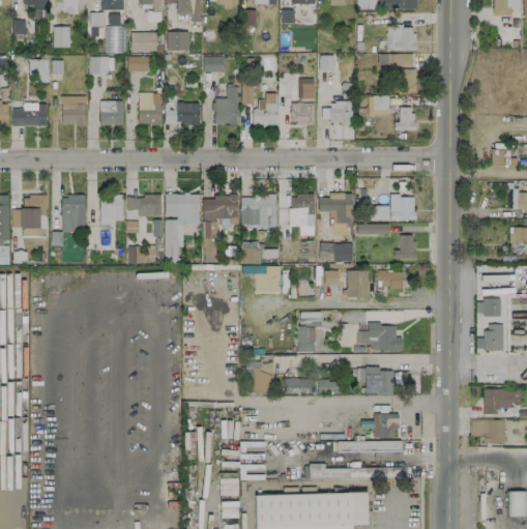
[(47,0),(24,0),(25,5),(35,5),(35,19),(48,19),(47,0)]
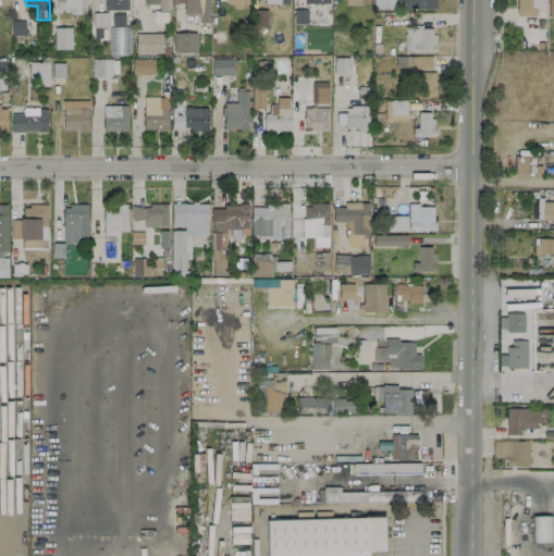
[(90,5),(89,0),(59,0),(59,13),(82,12),(82,5),(90,5)]
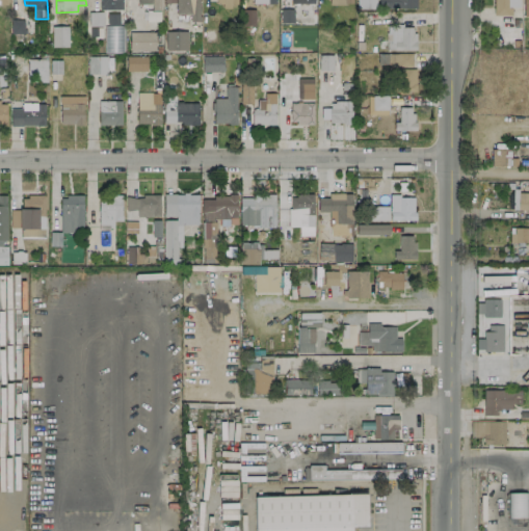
[(102,0),(102,10),(125,10),(125,0),(102,0)]
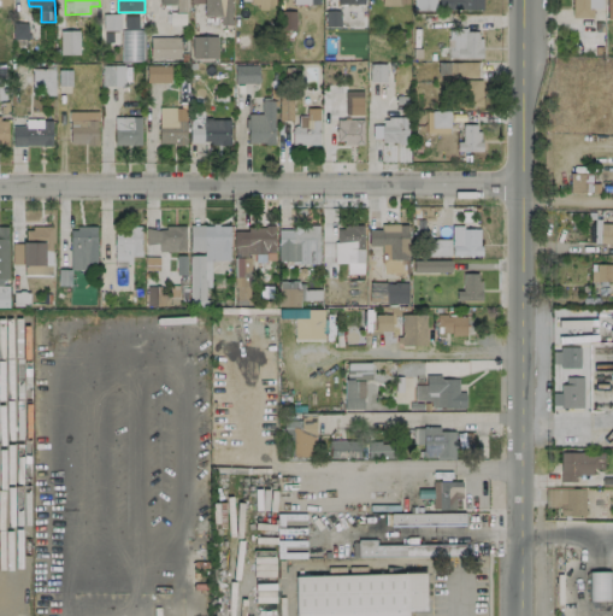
[(161,0),(163,5),(180,5),(180,12),(189,12),(188,0),(161,0)]
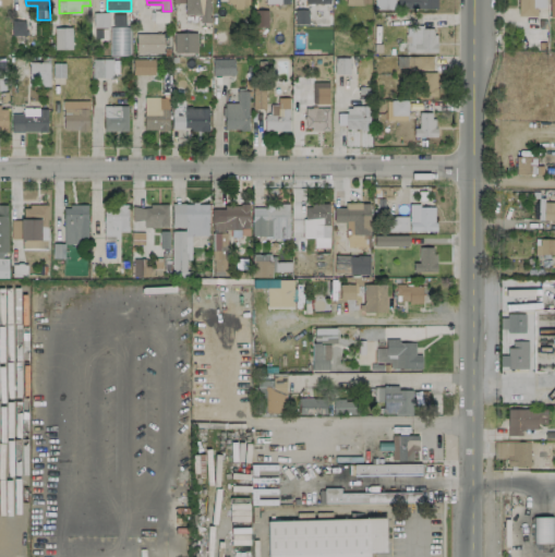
[(212,0),(186,0),(188,15),(202,15),(202,23),(213,23),(212,0)]
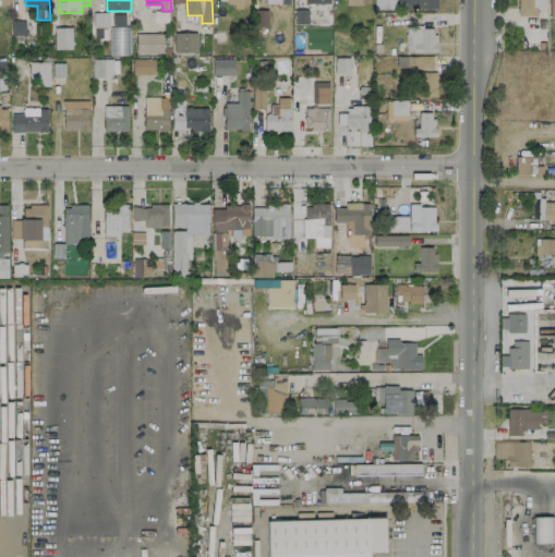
[(397,9),(397,0),(378,0),(379,10),(397,9)]
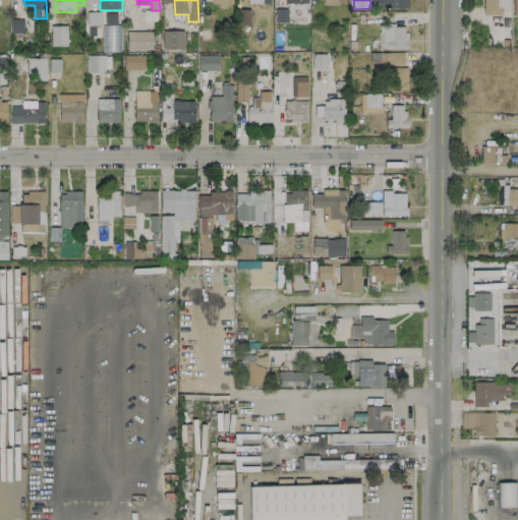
[(408,0),(372,0),(372,9),(409,10),(408,0)]
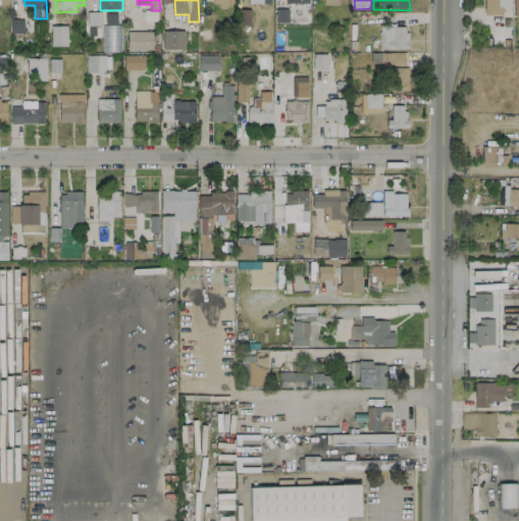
[(486,0),(487,15),(504,15),(504,7),(513,7),(512,0),(486,0)]
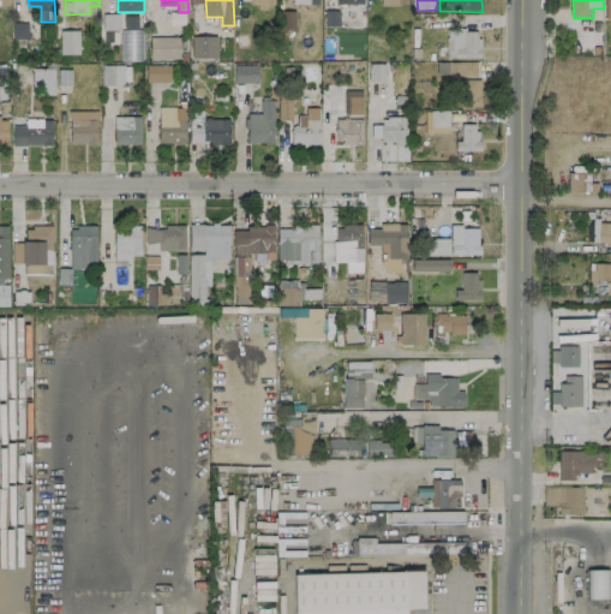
[(298,31),(298,12),(282,12),(282,31),(298,31)]
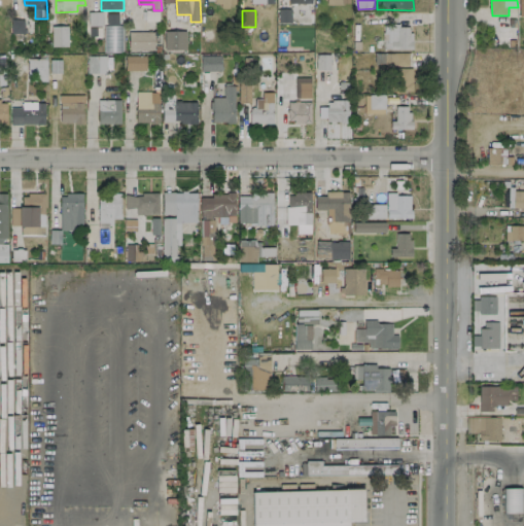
[(26,34),(26,21),(13,20),(13,33),(26,34)]
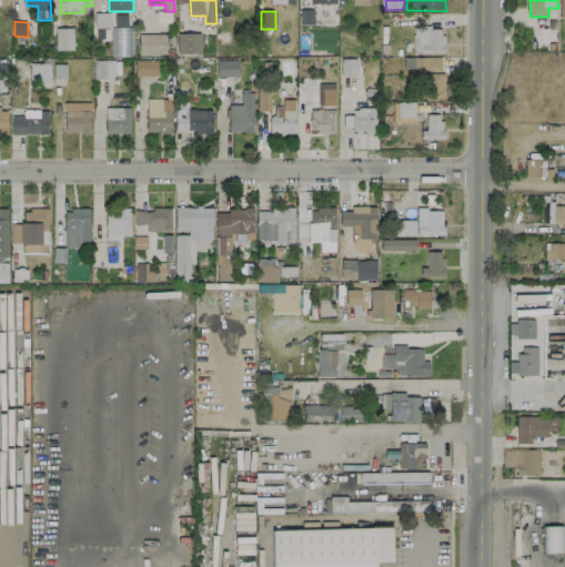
[(134,28),(113,29),(114,59),(135,58),(134,28)]
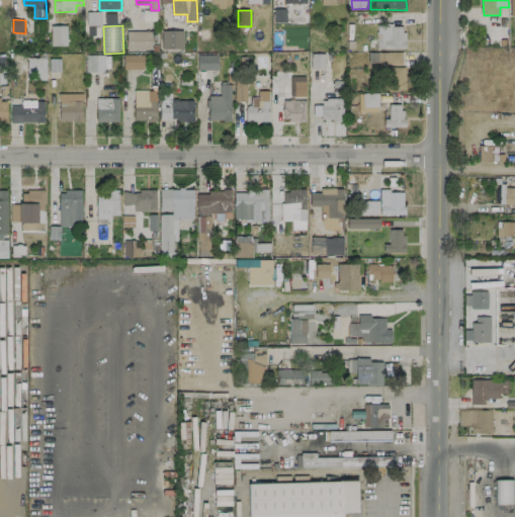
[(407,49),(407,25),(378,26),(378,50),(407,49)]
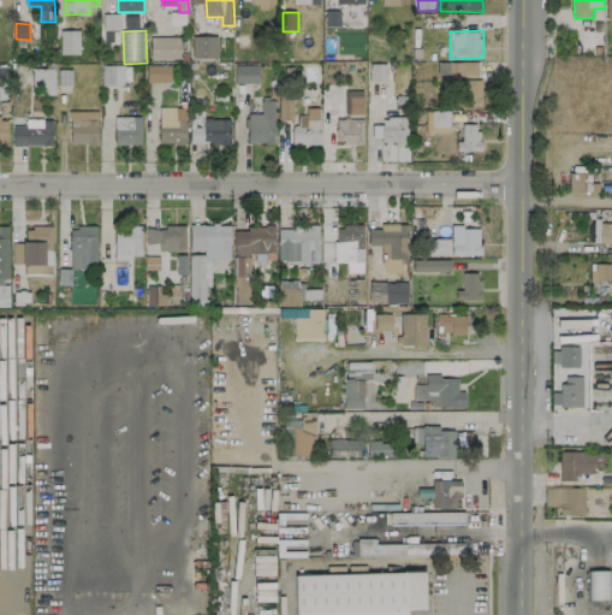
[(82,31),(63,31),(63,54),(82,55),(82,31)]
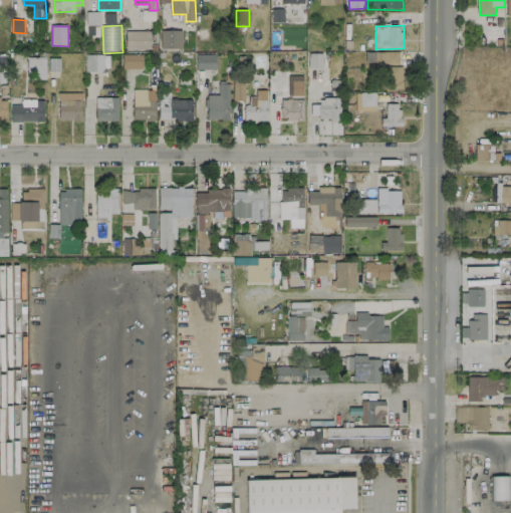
[(152,31),(128,32),(128,49),(153,49),(152,31)]
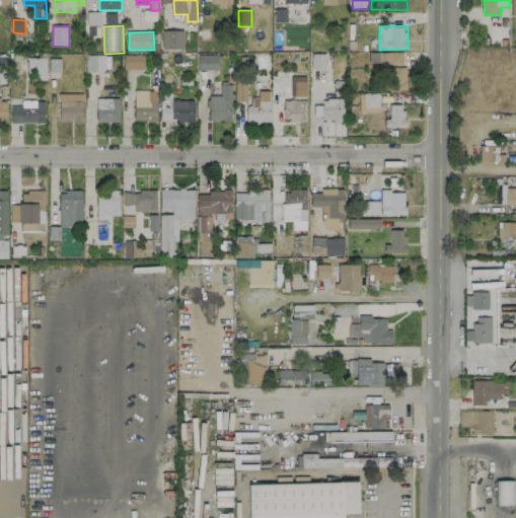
[(163,50),(186,50),(186,31),(164,31),(163,50)]
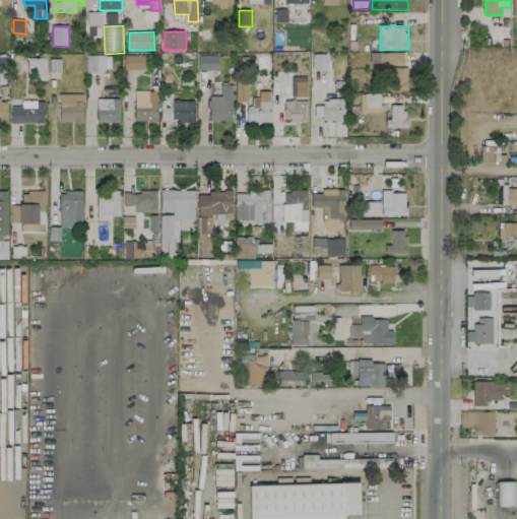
[(327,54),(314,55),(315,70),(327,69),(327,54)]
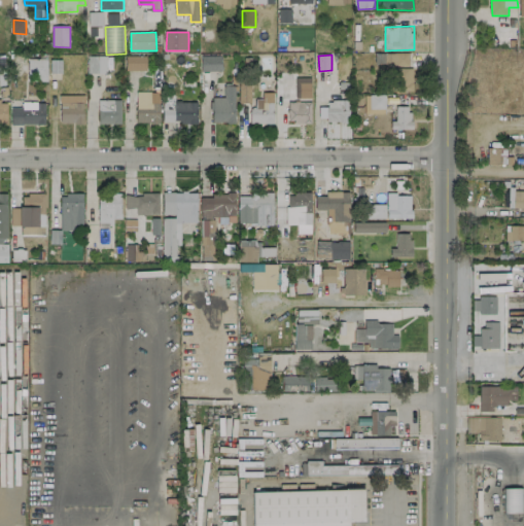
[(203,71),(223,71),(223,56),(203,57),(203,71)]
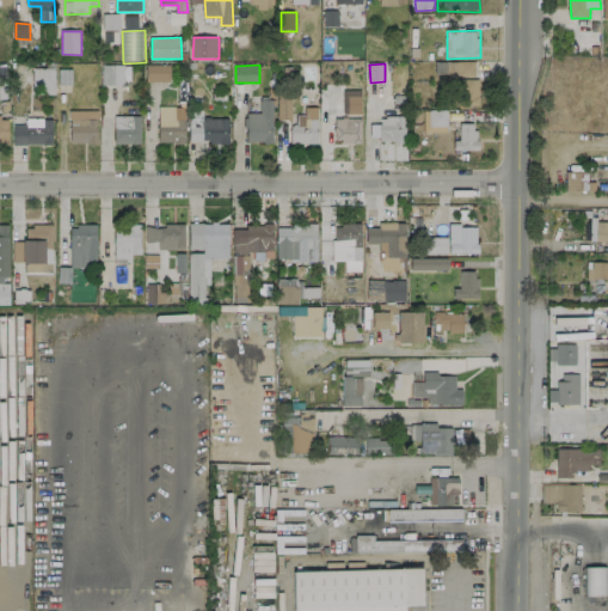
[(126,66),(104,66),(103,85),(126,85),(126,66)]
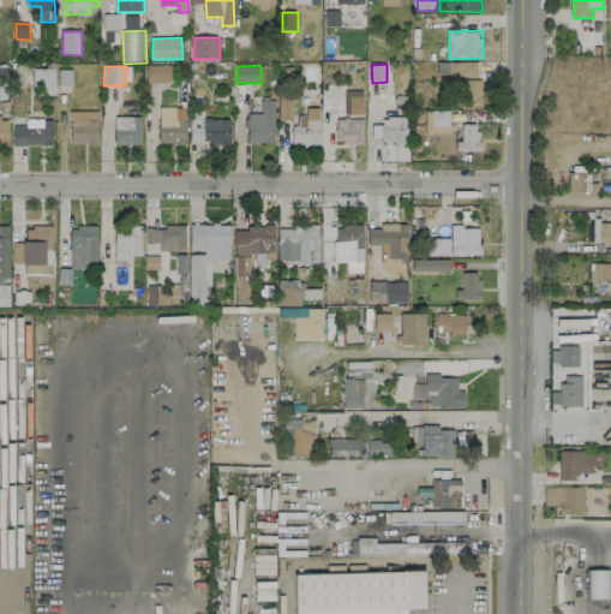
[(149,66),(149,83),(173,83),(173,66),(149,66)]
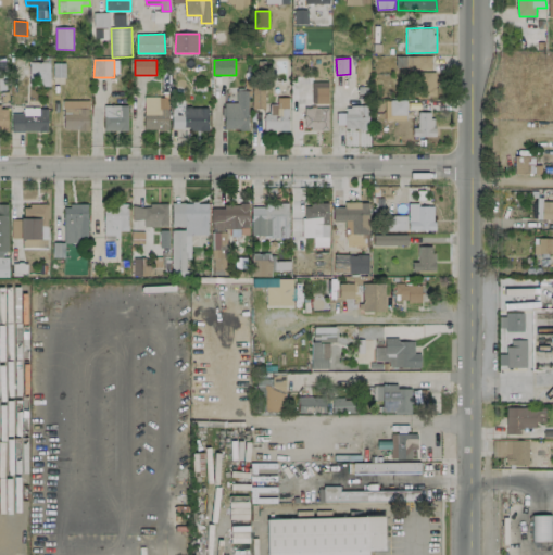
[(52,86),(51,62),(32,63),(33,87),(52,86)]
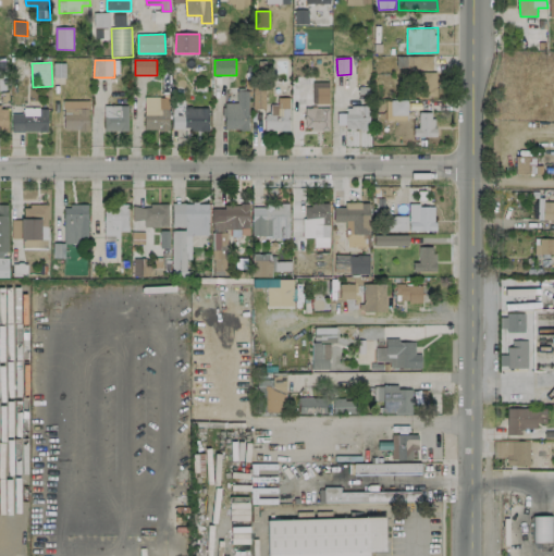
[(438,97),(438,73),(416,73),(416,97),(438,97)]
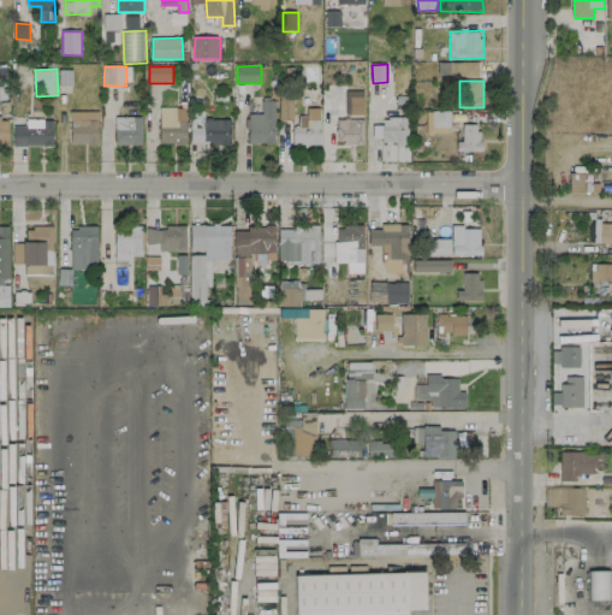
[(281,120),(295,122),(296,96),(281,96),(281,120)]
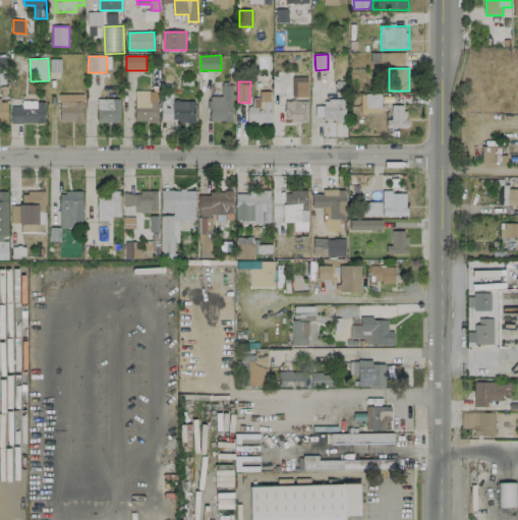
[(234,85),(224,85),(224,97),(211,97),(211,122),(234,122),(234,85)]
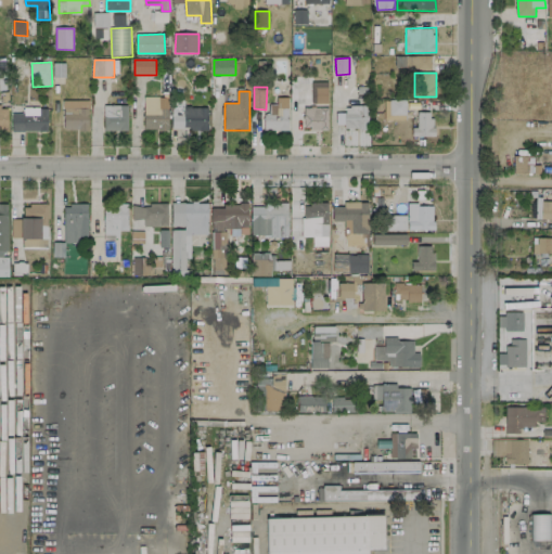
[(170,108),(162,107),(162,98),(146,97),(146,130),(169,130),(170,108)]
